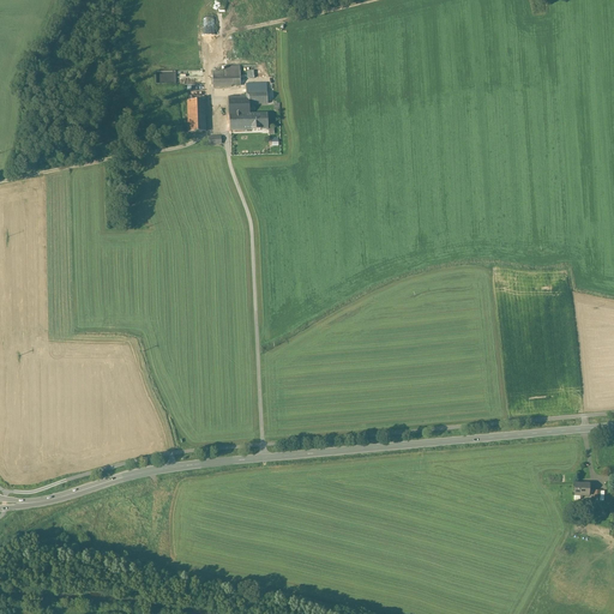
[(226,71),(212,71),(214,89),(241,88),(240,66),(226,66),(226,71)]
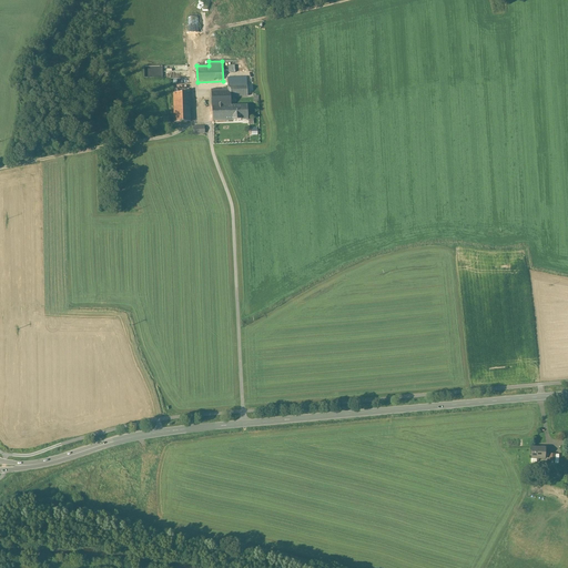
[(211,89),(211,105),(232,104),(231,97),(246,95),(246,75),(226,77),(227,87),(222,87),(222,89),(211,89)]
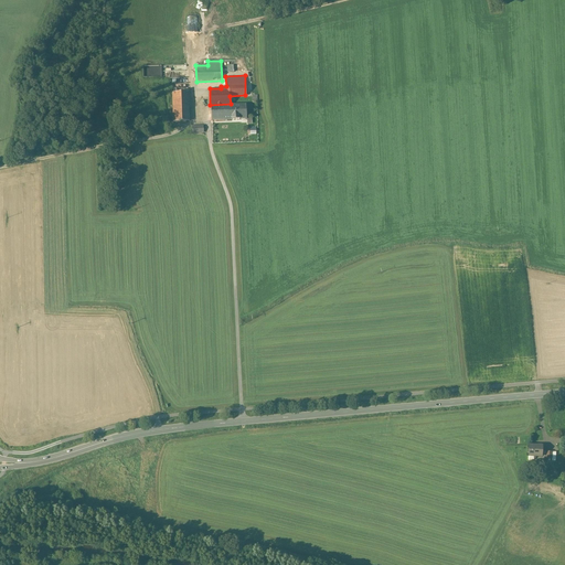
[(172,93),(172,121),(190,121),(189,92),(172,93)]
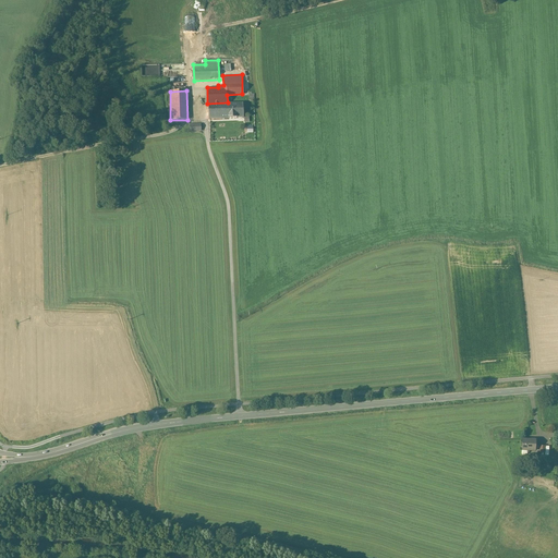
[(228,102),(207,104),(208,121),(243,119),(243,117),(242,102),(228,102)]
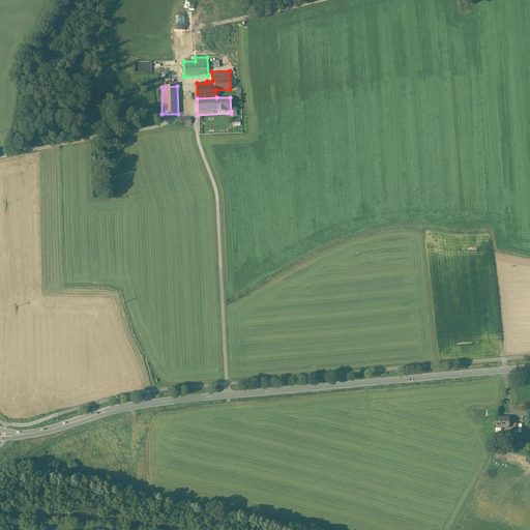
[(189,116),(179,117),(180,125),(190,125),(189,116)]
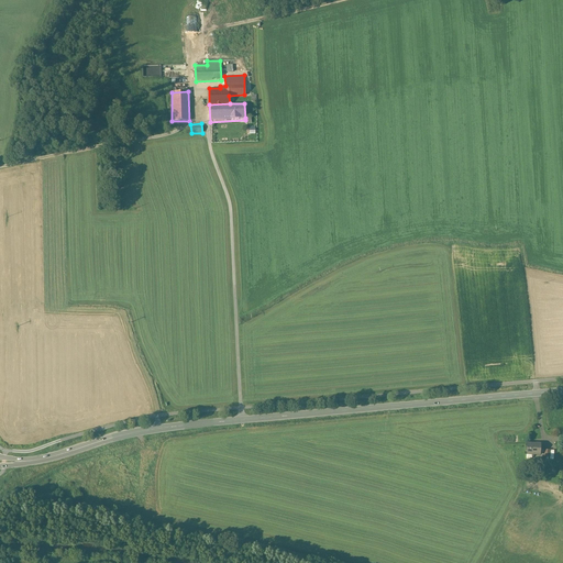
[(541,444),(527,444),(527,454),(532,454),(532,455),(540,455),(540,450),(541,444)]
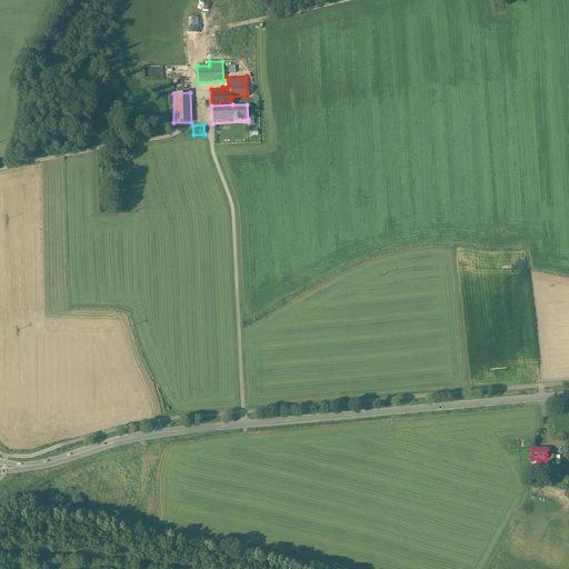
[(559,465),(559,455),(546,455),(546,460),(549,460),(549,461),(556,461),(556,465),(559,465)]
